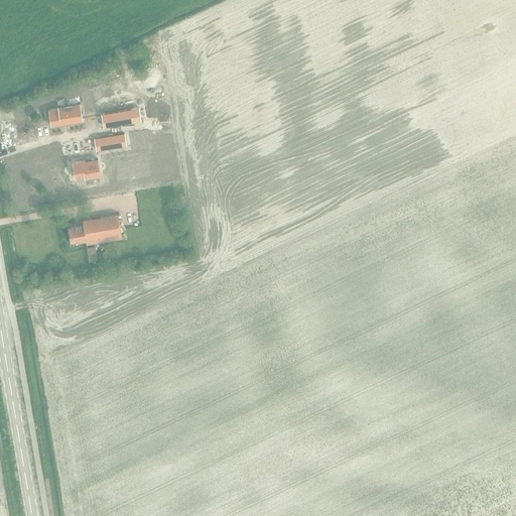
[(58,108),(47,110),(50,125),(83,119),(80,103),(58,106),(58,108)]
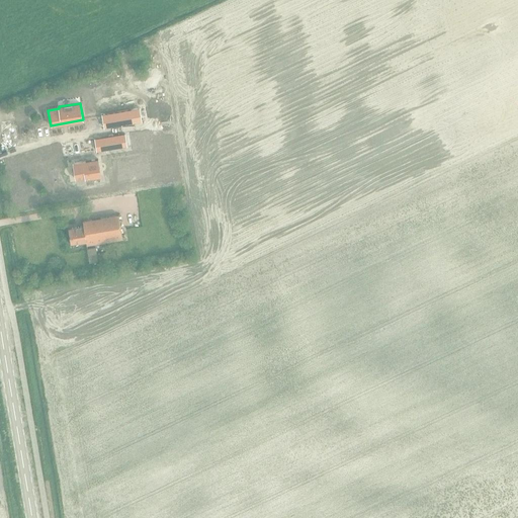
[(102,114),(104,126),(141,120),(139,108),(102,114)]
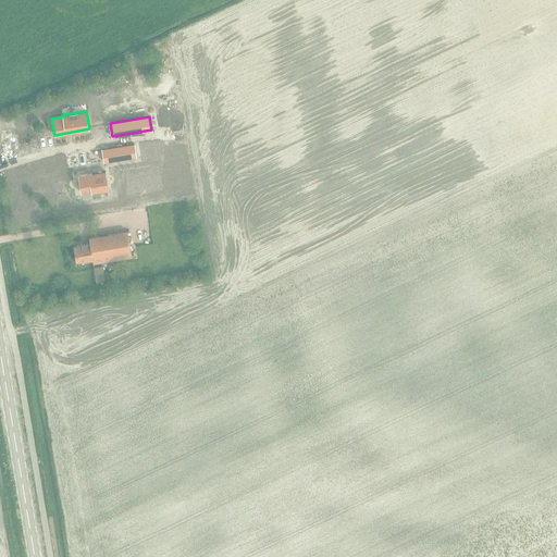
[(101,149),(103,162),(136,157),(134,144),(101,149)]
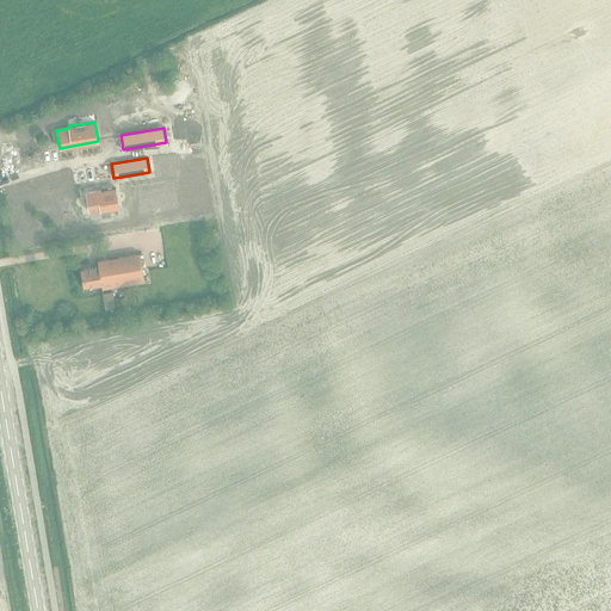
[(112,186),(84,191),(86,209),(98,207),(98,209),(116,205),(112,186)]
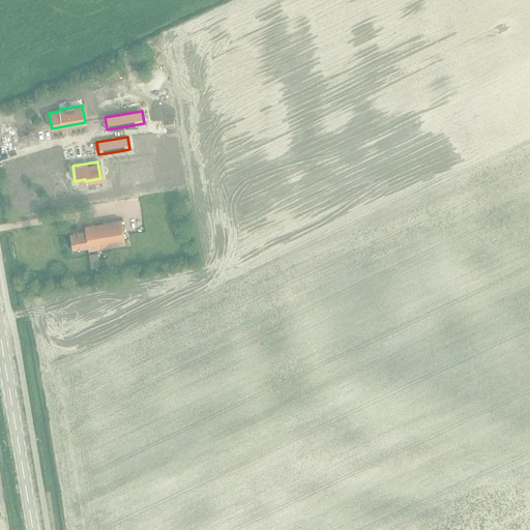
[(121,199),(122,181),(95,180),(94,198),(121,199)]
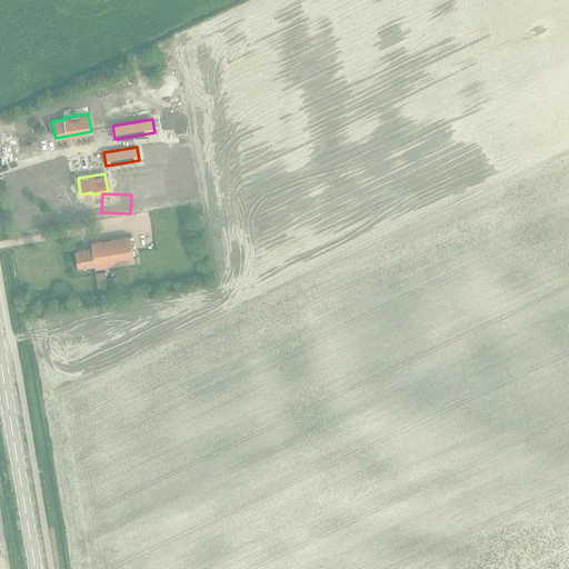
[(92,266),(93,270),(133,263),(129,237),(89,245),(90,249),(75,252),(77,268),(92,266)]
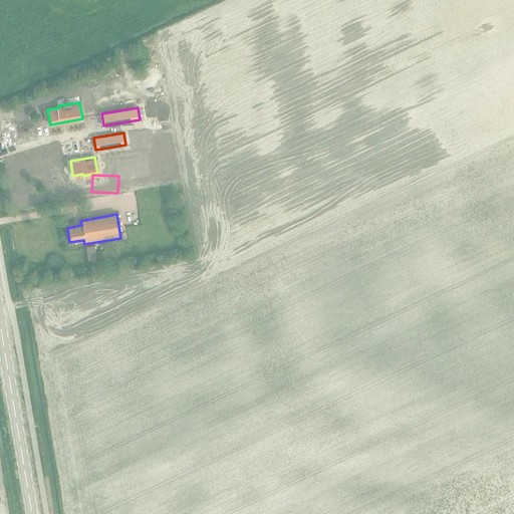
[(85,249),(87,261),(96,260),(94,247),(85,249)]
